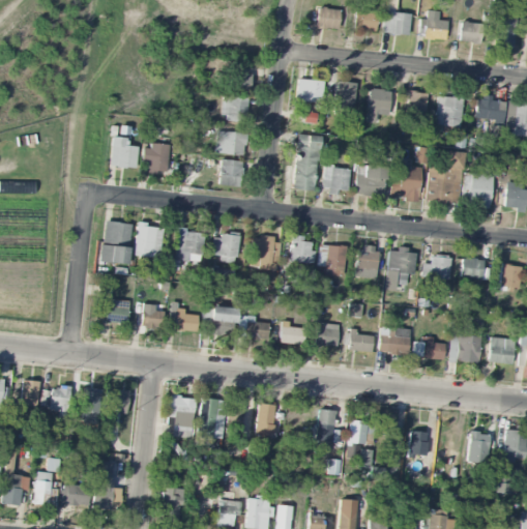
[(379,4),(357,2),(355,29),(377,31),(379,4)]
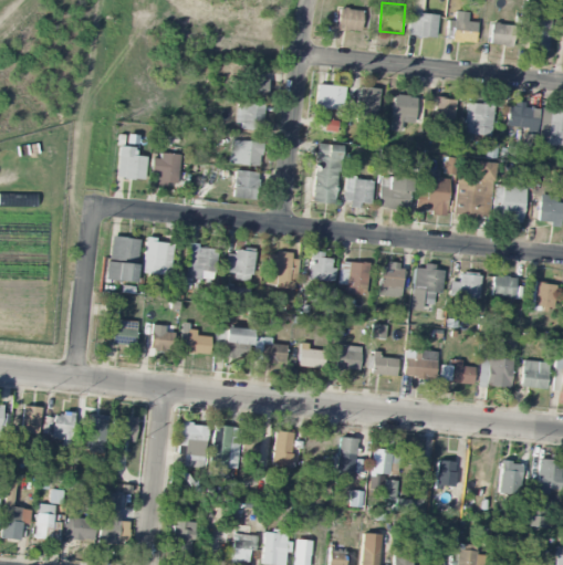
[(340,29),(363,30),(364,9),(340,8),(340,29)]
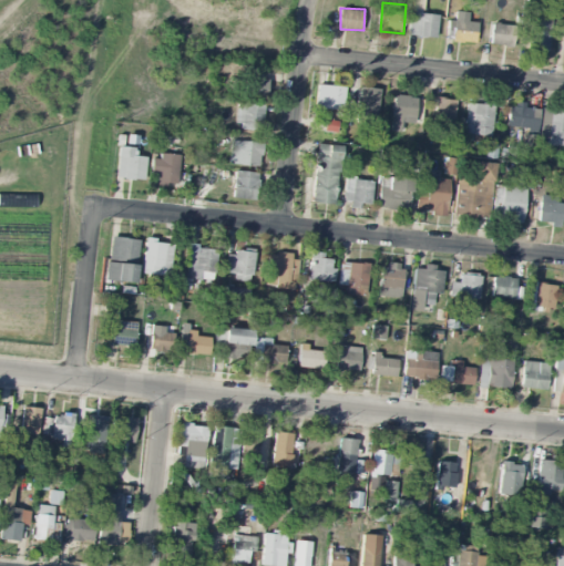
[(439,37),(440,12),(411,11),(411,35),(439,37)]
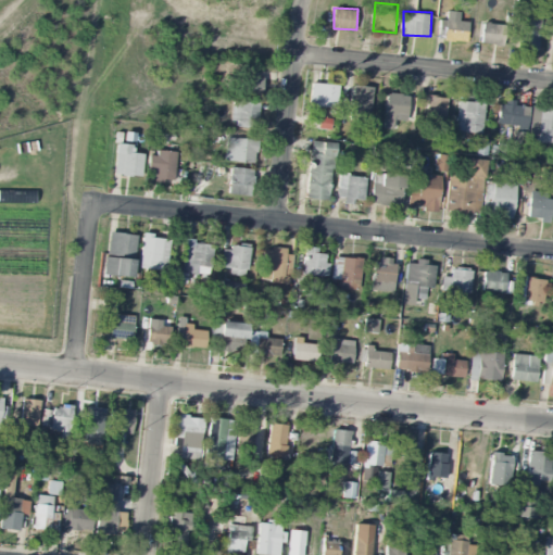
[(461,12),(448,11),(448,20),(441,20),(440,39),(468,40),(469,21),(461,21),(461,12)]
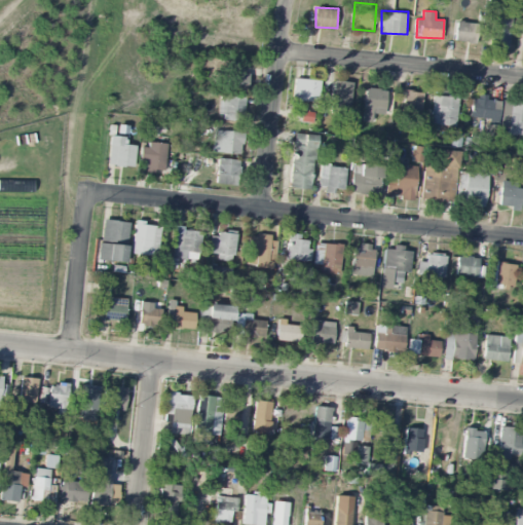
[(511,47),(512,13),(494,12),(493,46),(511,47)]
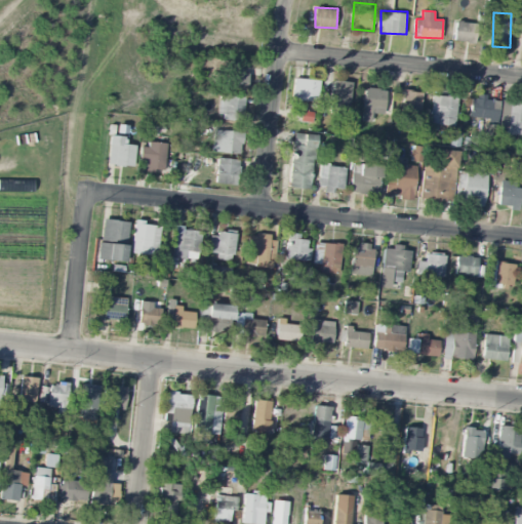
[(479,43),(481,24),(457,21),(455,41),(479,43)]
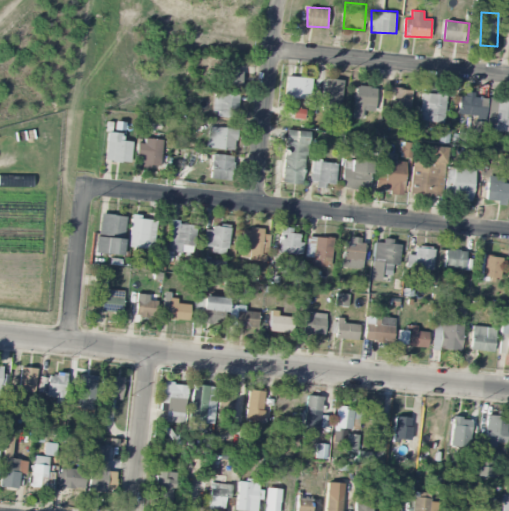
[(245,71),(227,69),(225,86),(242,89),(245,71)]
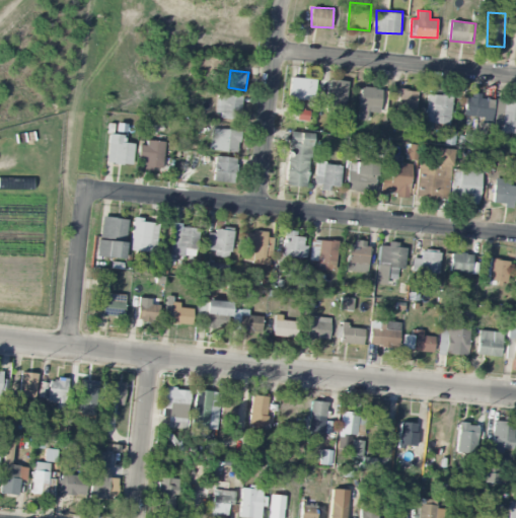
[(317,78),(292,78),(291,99),(317,99),(317,78)]
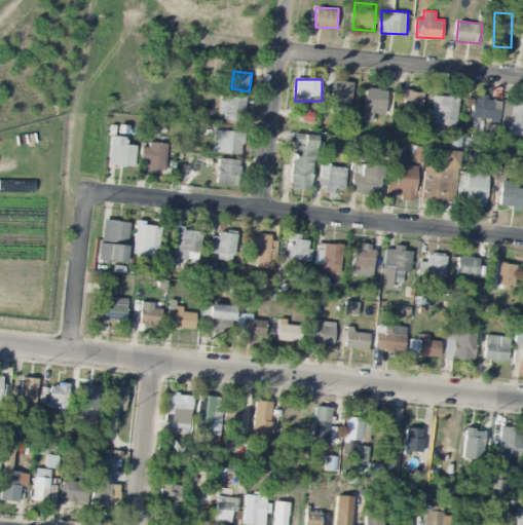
[(356,82),(337,80),(332,113),(351,115),(356,82)]
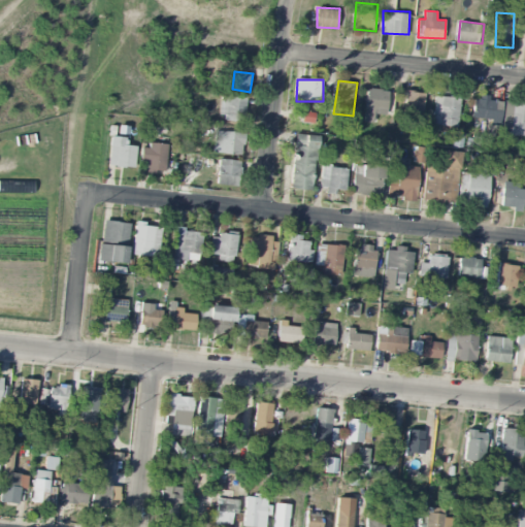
[(375,123),(376,113),(388,114),(392,91),(370,88),(365,121),(375,123)]
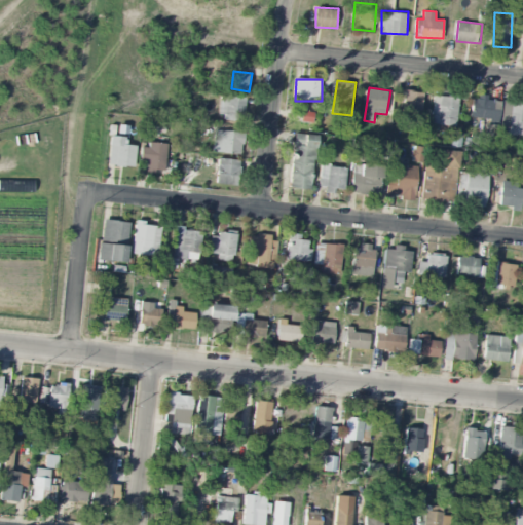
[(424,91),(406,90),(405,120),(423,120),(424,91)]
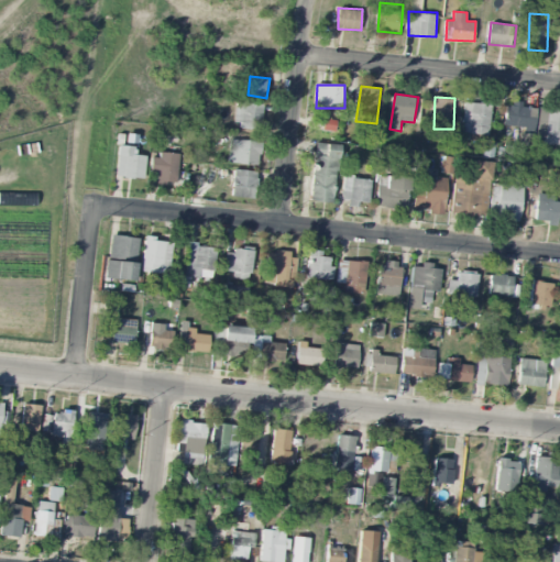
[(264,101),(238,100),(237,125),(263,127),(264,101)]
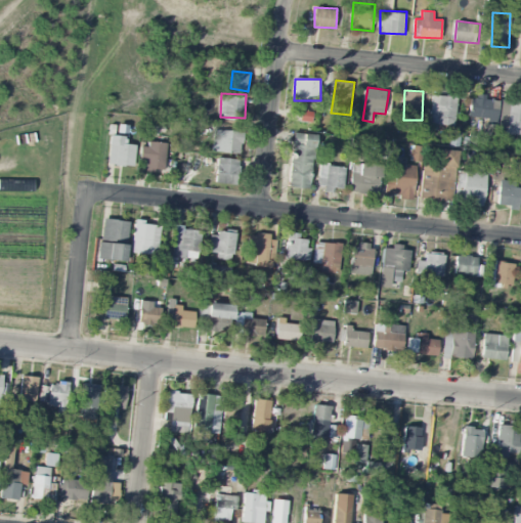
[(471,118),(500,119),(501,100),(487,99),(487,95),(473,94),(471,118)]
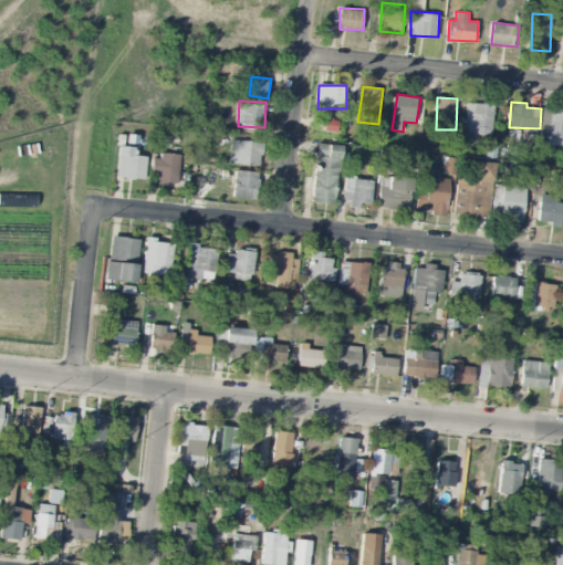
[(494,135),(494,103),(467,103),(467,134),(494,135)]
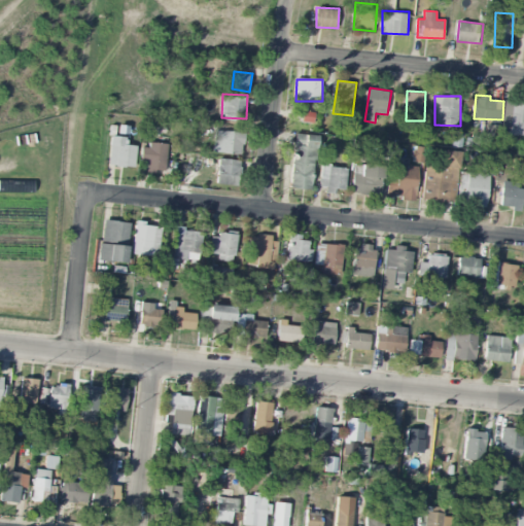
[(523,101),(514,102),(512,135),(523,135),(523,101)]
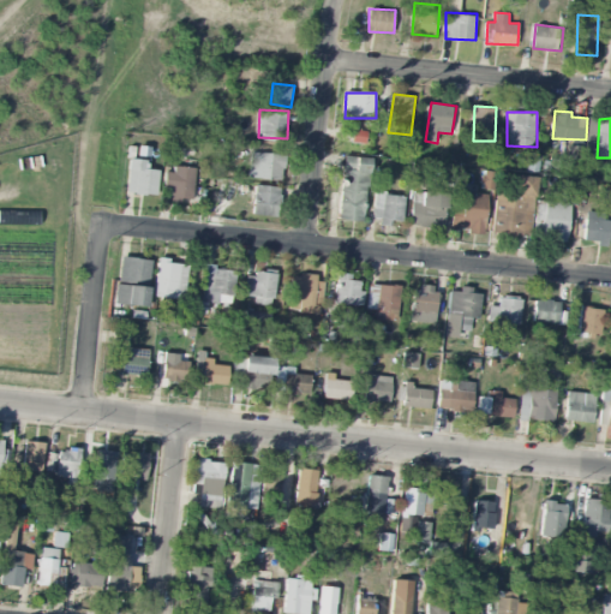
[(355,141),(367,143),(370,131),(357,129),(355,141)]
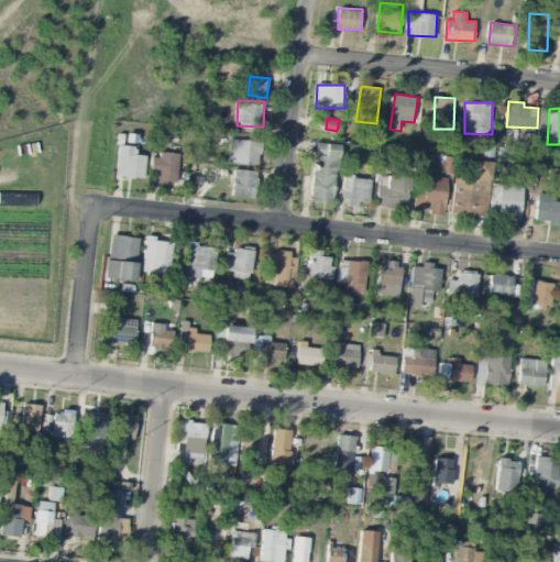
[(261,164),(263,142),(232,140),(230,163),(261,164)]
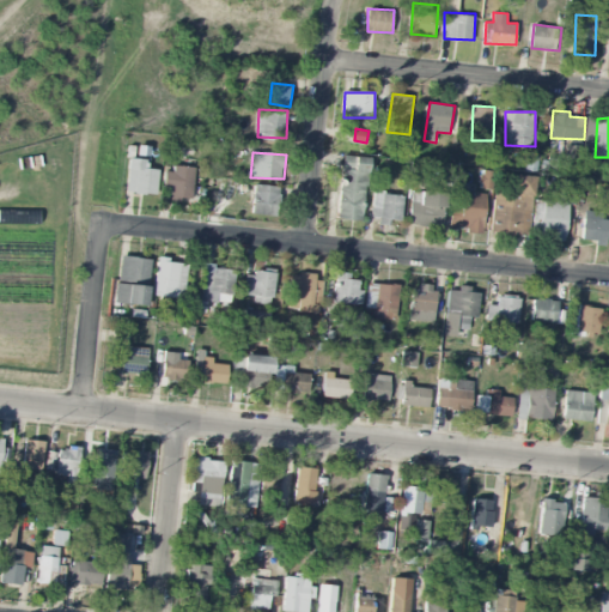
[(370,157),(345,155),(341,219),(366,220),(370,157)]
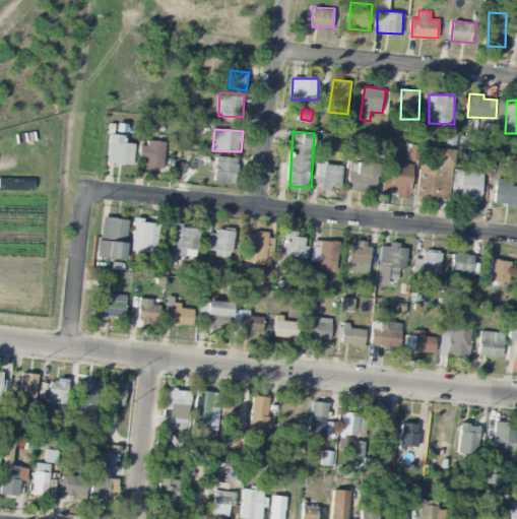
[(126,135),(112,134),(109,163),(134,165),(136,143),(126,142),(126,135)]
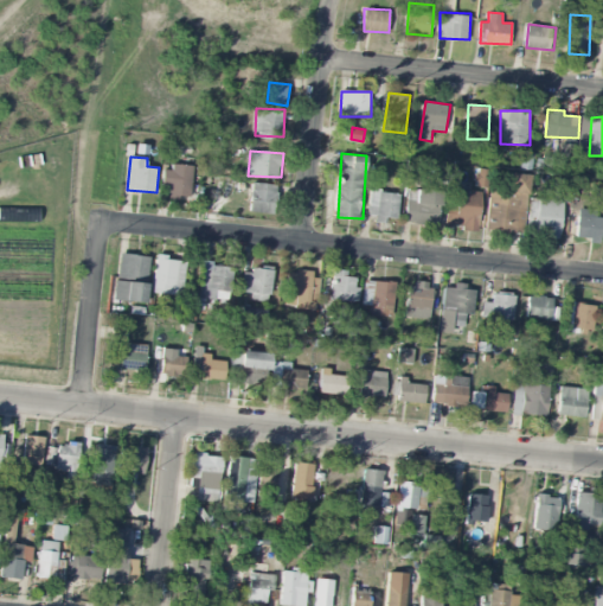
[(165,168),(164,185),(171,186),(170,196),(192,198),(194,165),(174,164),(173,170),(165,168)]
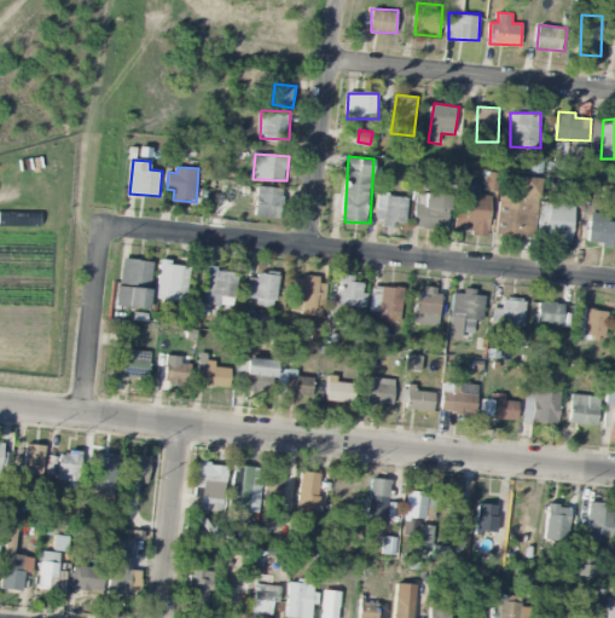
[(502,172),(488,172),(488,190),(500,190),(502,172)]
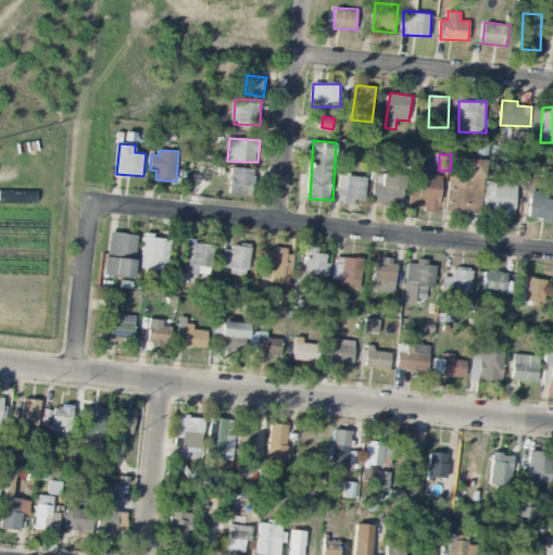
[(448,211),(482,213),(486,160),(451,158),(448,211)]
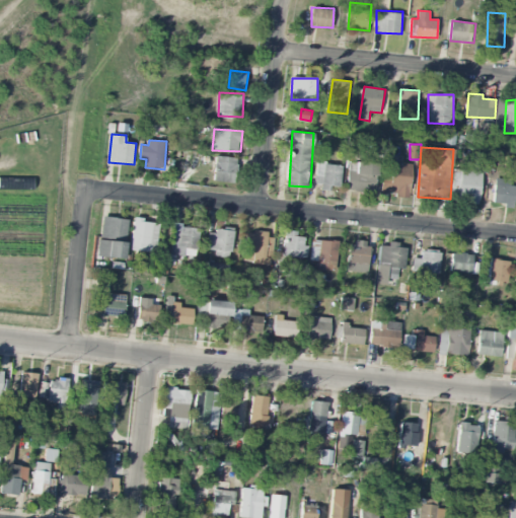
[(237,158),(218,155),(215,180),(234,182),(237,158)]
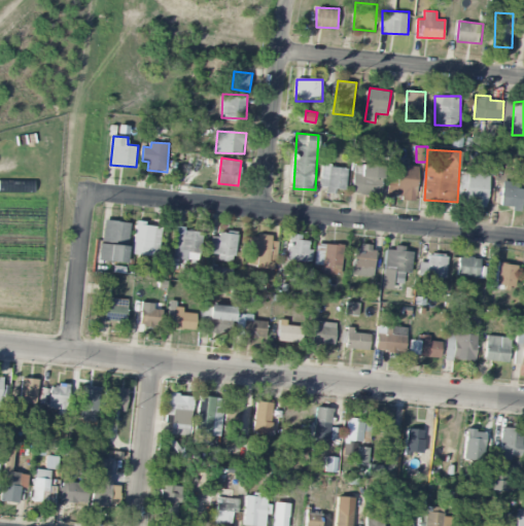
[(420,167),(402,165),(403,160),(392,159),(388,197),(416,200),(420,167)]
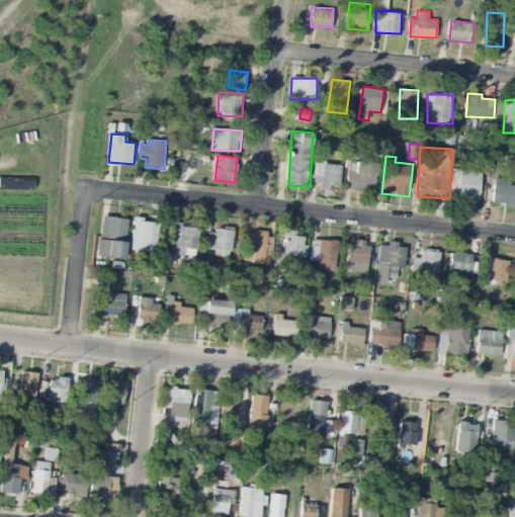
[(377,163),(349,161),(347,190),(375,191),(377,163)]
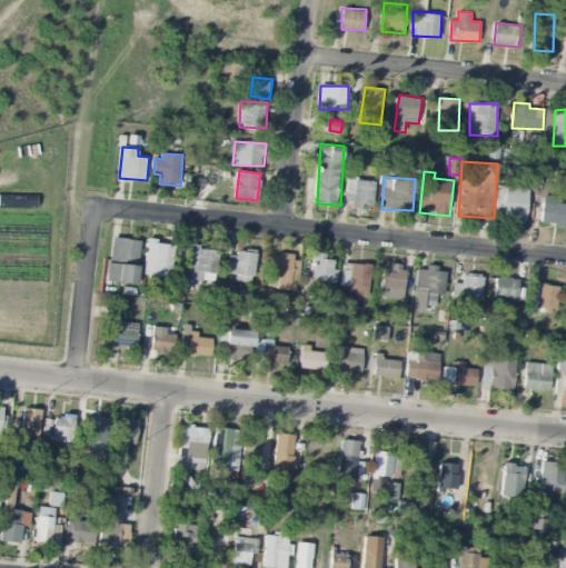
[(355,201),(354,208),(365,209),(365,203),(375,205),(377,181),(349,178),(347,200),(355,201)]
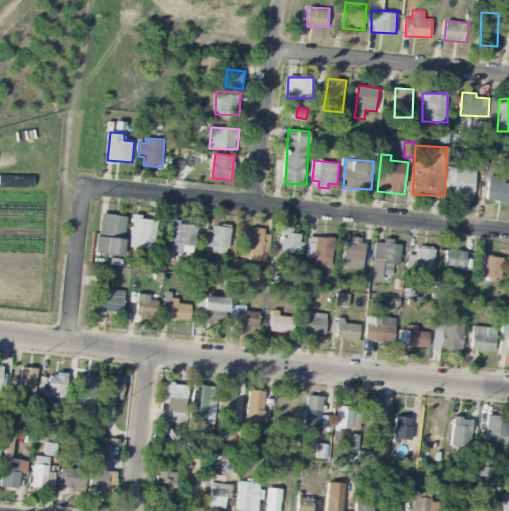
[(448,198),(475,199),(476,168),(449,167),(448,198)]
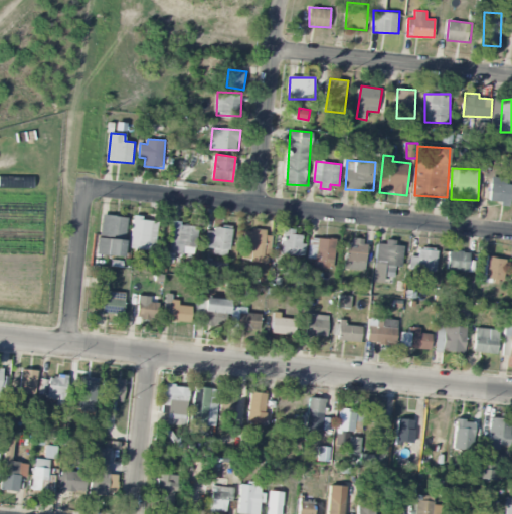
[(511,177),(492,177),(492,202),(510,203),(511,177)]
